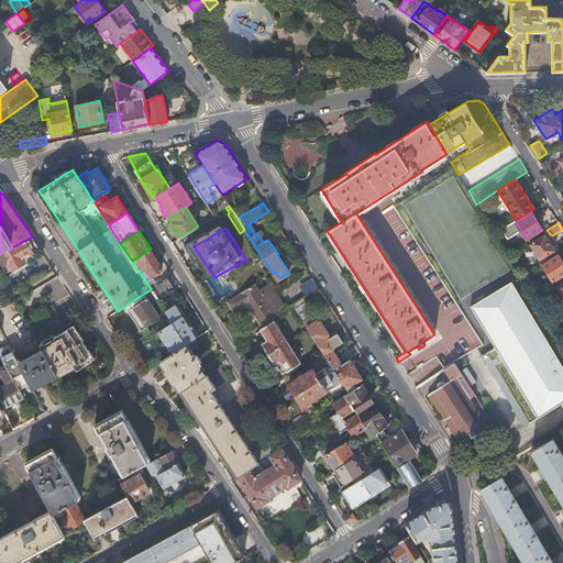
[(529,243),(539,260),(554,251),(544,234),(529,243)]
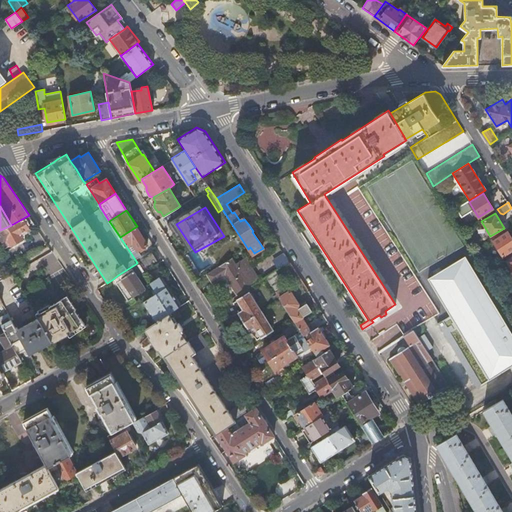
[(35,224),(29,215),(11,225),(0,230),(0,245),(3,244),(2,242),(8,239),(12,245),(23,239),(20,234),(29,229),(29,227),(35,224)]
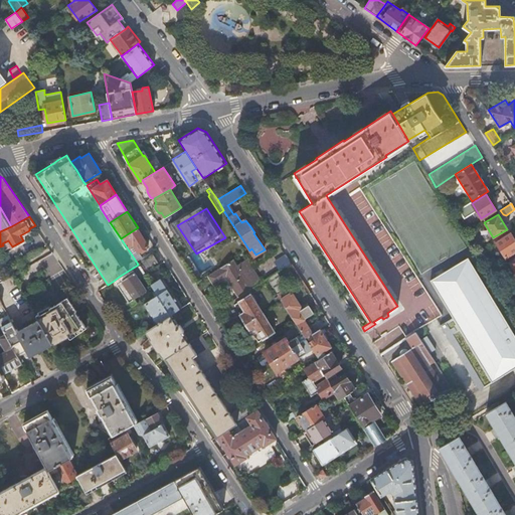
[(121,238),(127,247),(133,243),(139,251),(149,244),(138,227),(121,238)]
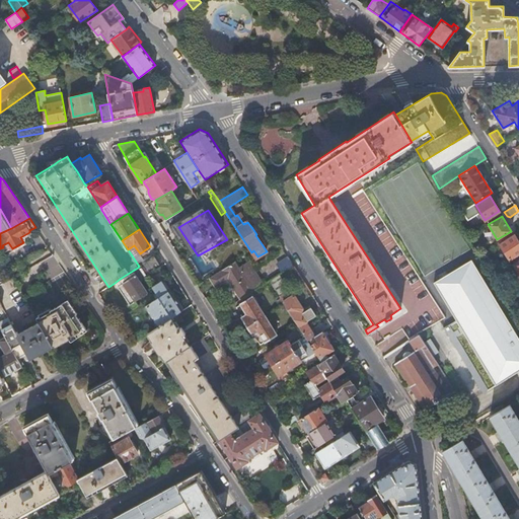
[(500,245),(509,260),(518,252),(518,242),(514,235),(500,245)]
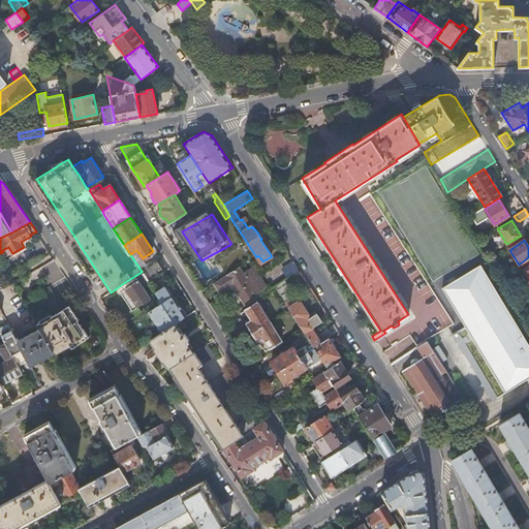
[(151,263),(141,270),(142,272),(144,275),(147,280),(158,274),(151,263)]
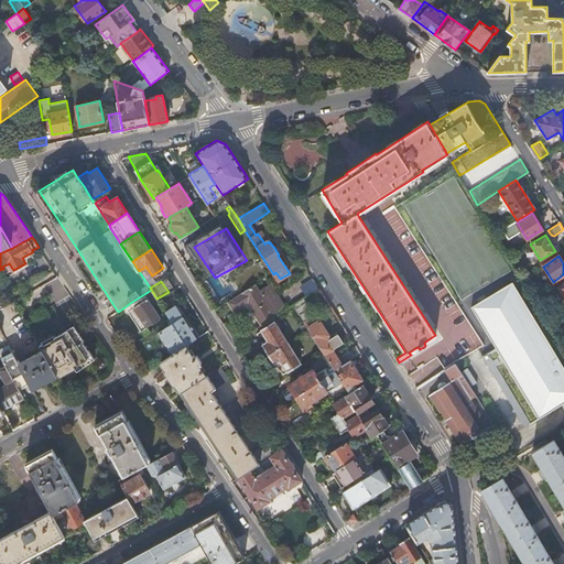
[(523,421),(527,426),(530,423),(531,424),(563,402),(563,366),(512,281),(472,306),(496,347),(483,355),(497,379),(511,401),(522,421),(523,421)]
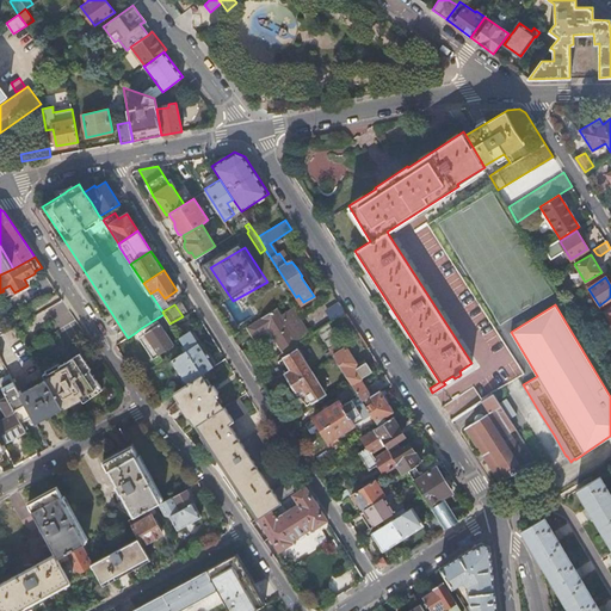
[(267,328),(283,352),(300,341),(283,315),(278,307),(253,322),(260,334),(267,328)]
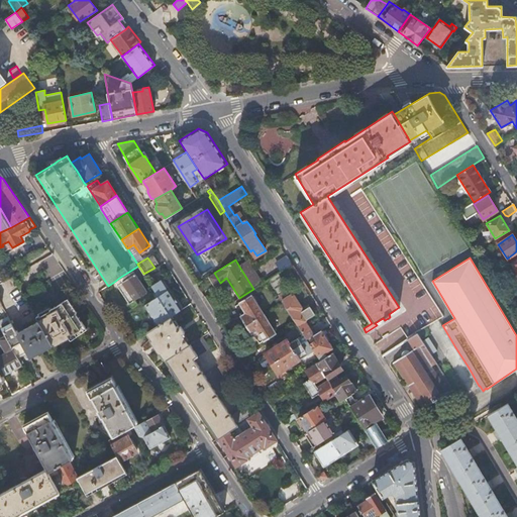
[(253,289),(269,280),(292,265),(289,260),(257,280),(246,262),(239,267),(253,289)]
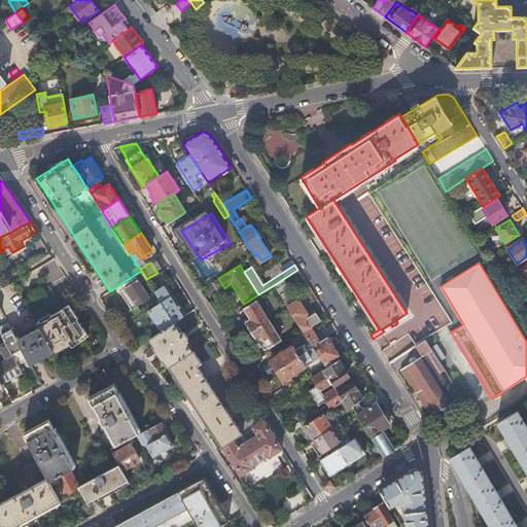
[(131,310),(137,306),(150,297),(138,279),(125,287),(121,283),(116,287),(131,310)]
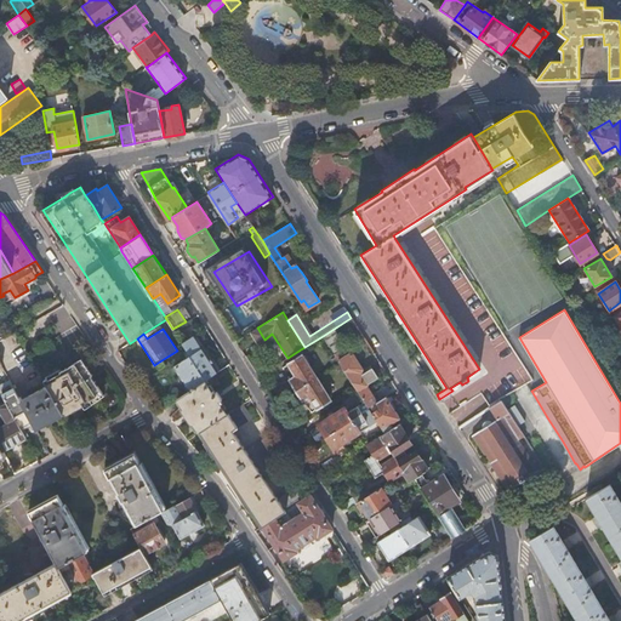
[(335,331),(325,339),(332,348),(342,341),(335,331)]
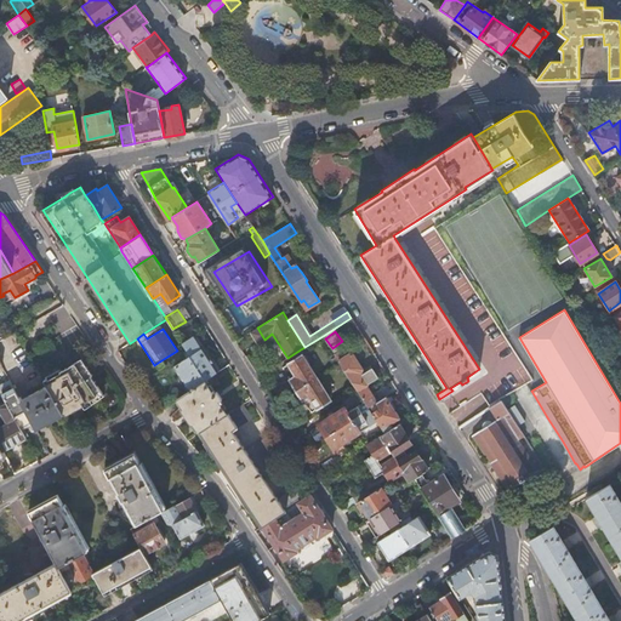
[(195,334),(181,343),(186,351),(183,352),(187,358),(175,366),(189,389),(203,380),(218,370),(195,334)]
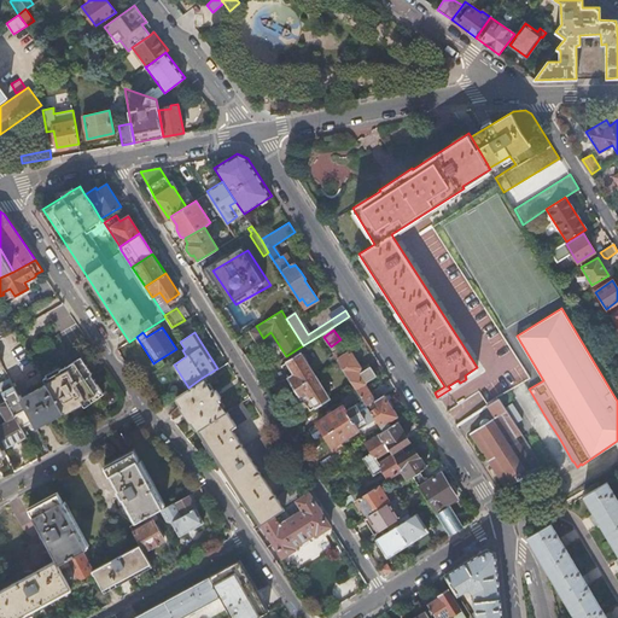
[(333,353),(365,407),(367,406),(373,402),(368,394),(362,384),(375,377),(369,367),(359,374),(357,372),(359,371),(359,366),(351,355),(347,355),(343,357),(338,350),(333,353)]
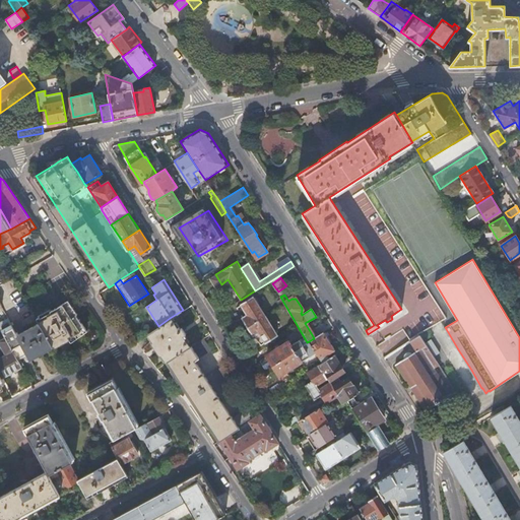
[(237,308),(248,327),(264,317),(258,308),(259,308),(253,298),(237,308)]
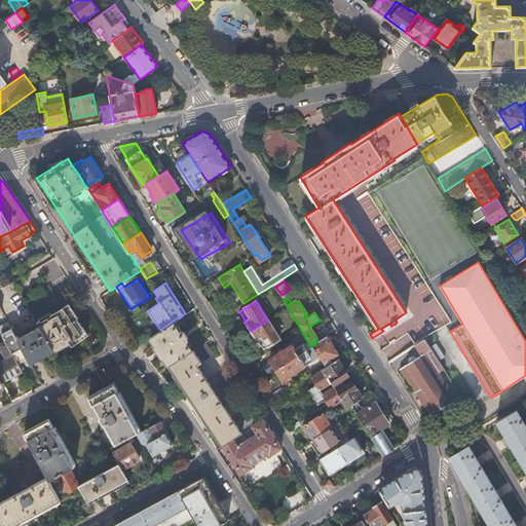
[(130,309),(134,314),(140,310),(137,305),(130,309)]
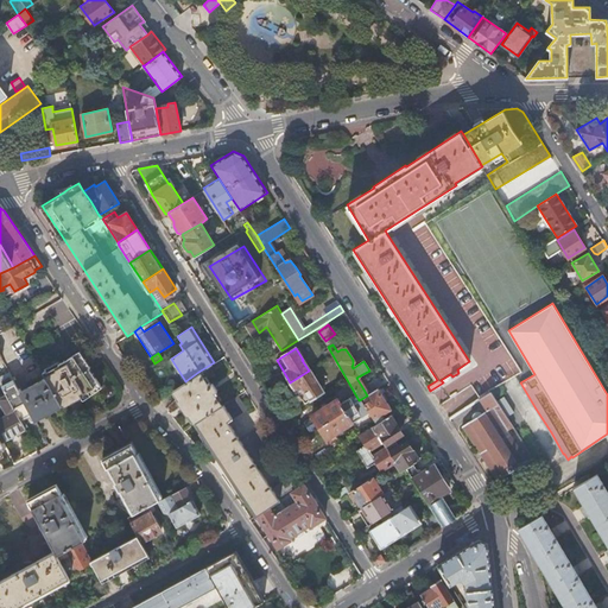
[(74,354),(58,362),(59,365),(57,366),(48,372),(46,369),(43,372),(46,377),(63,405),(64,407),(81,399),(83,401),(92,397),(89,393),(99,387),(92,377),(89,373),(87,369),(88,368),(83,360),(80,362),(74,354)]
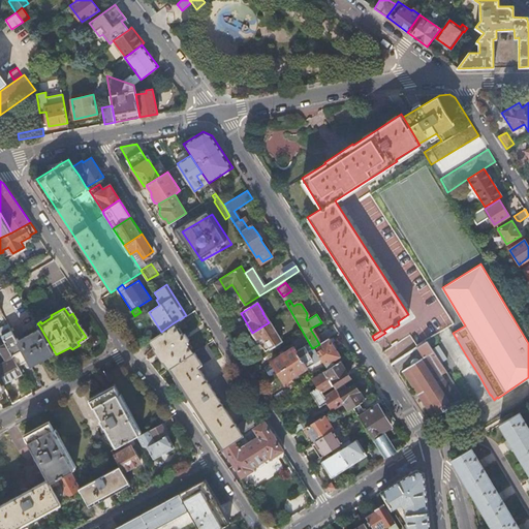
[(52,317),(51,315),(51,314),(39,320),(40,321),(41,323),(50,318),(52,317)]
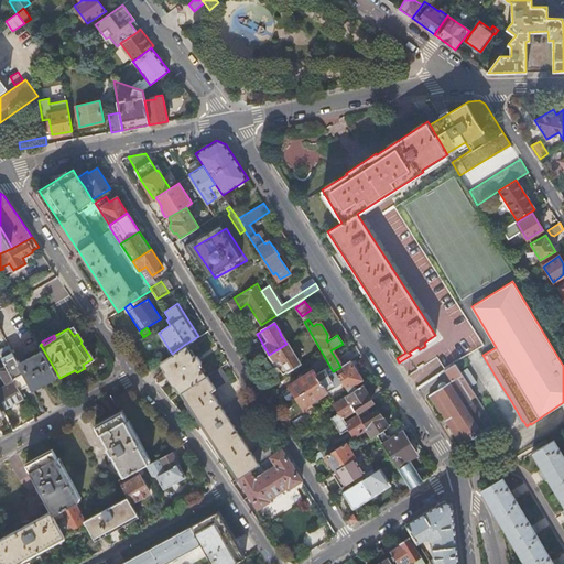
[(286,344),(269,355),(281,375),(300,364),(293,354),(293,355),(286,344)]
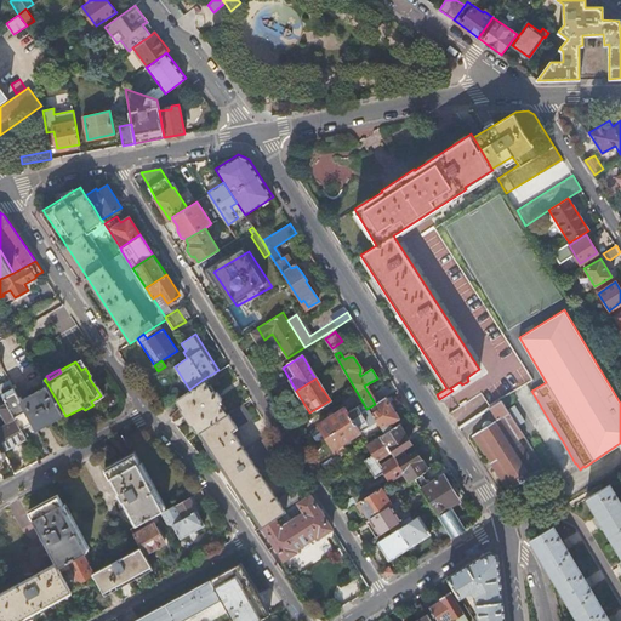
[(34,421),(16,391),(11,380),(0,386),(0,388),(7,403),(22,428),(29,423),(33,431),(38,428),(34,421)]
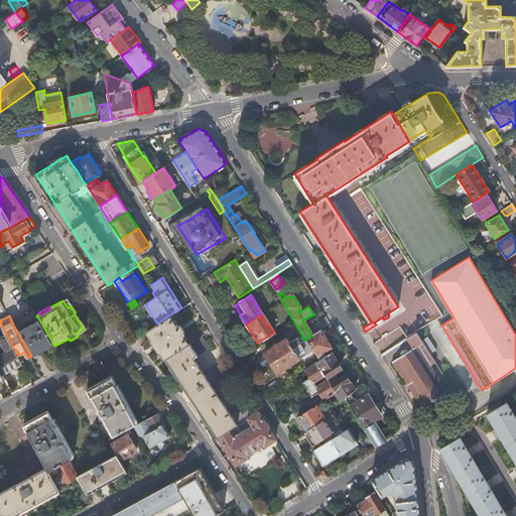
[(165,359),(187,344),(180,334),(183,331),(179,325),(177,326),(176,325),(175,326),(168,315),(157,324),(146,331),(165,359)]
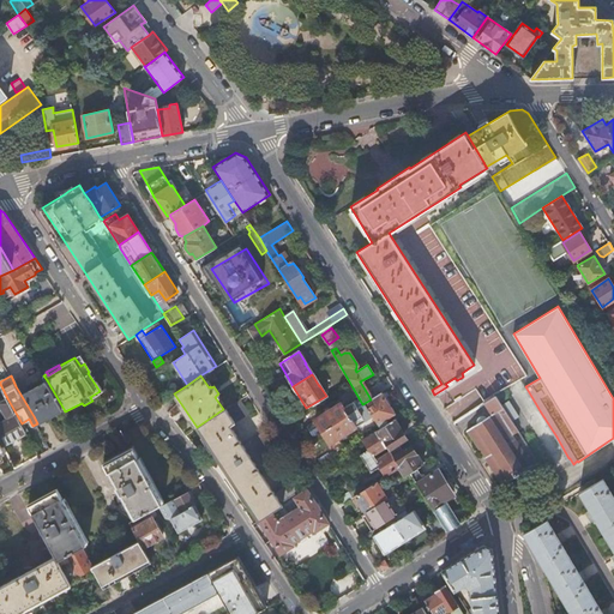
[(37,425),(64,409),(47,380),(23,393),(22,391),(23,390),(19,384),(16,386),(34,416),(37,423),(37,425)]
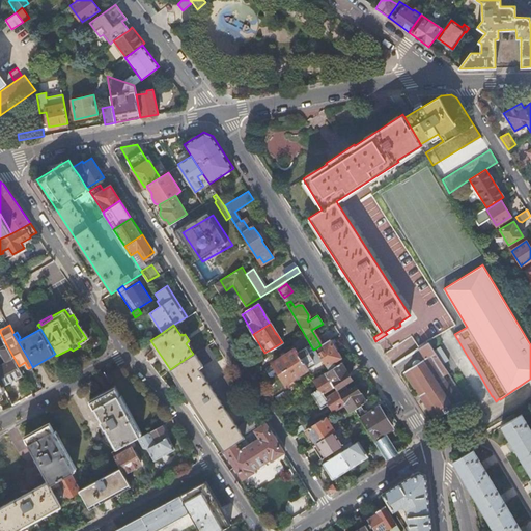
[(322,344),(330,339),(333,337),(329,331),(317,338),(322,344)]
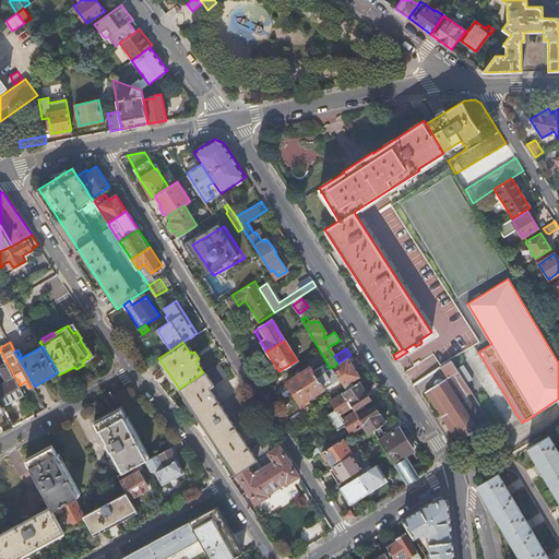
[(82,361),(84,365),(94,360),(91,356),(82,361)]
